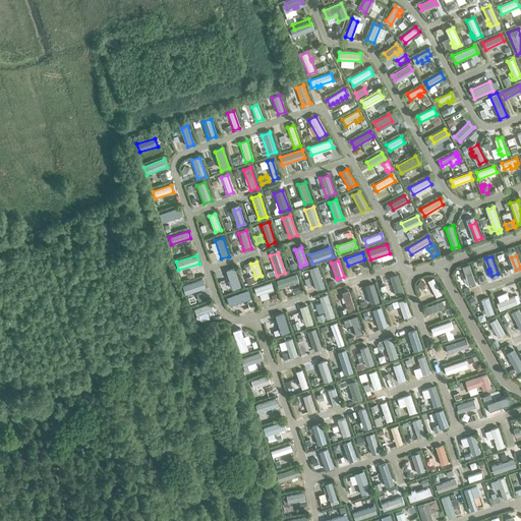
[(474,282),(469,265),(463,267),(466,274),(463,275),(466,285),(474,282)]
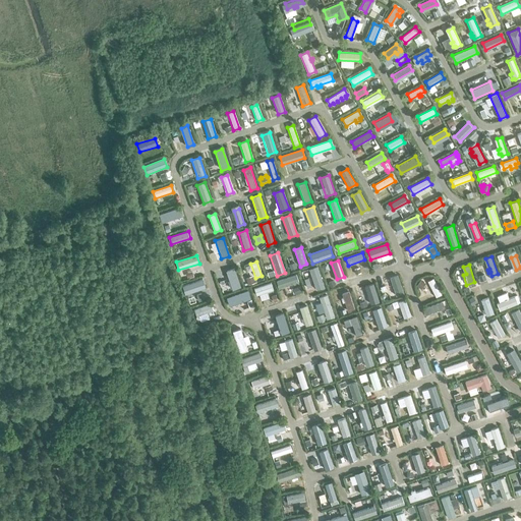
[(324,288),(316,268),(308,270),(315,291),(324,288)]
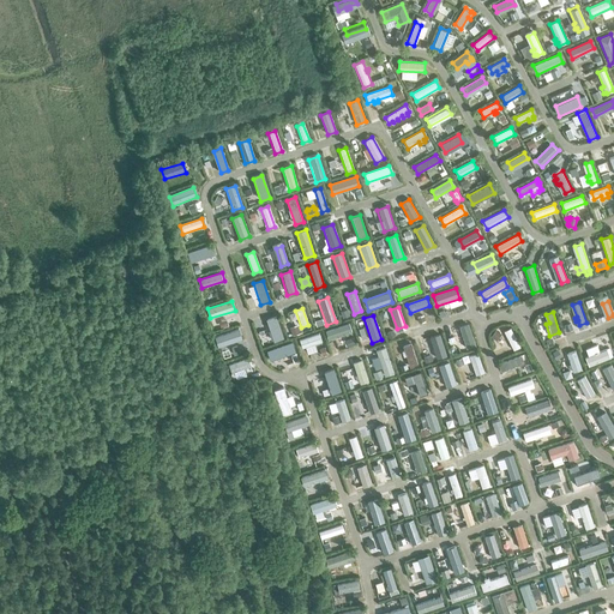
[(283,339),(276,318),(265,320),(272,343),(283,339)]
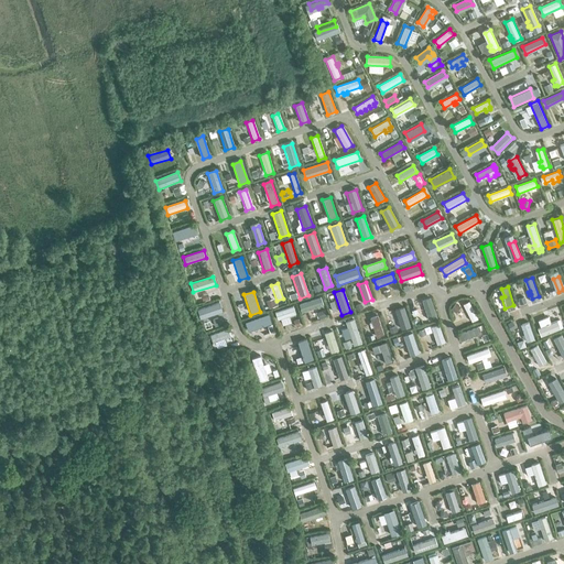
[(323,306),(320,297),(299,305),(301,314),(323,306)]
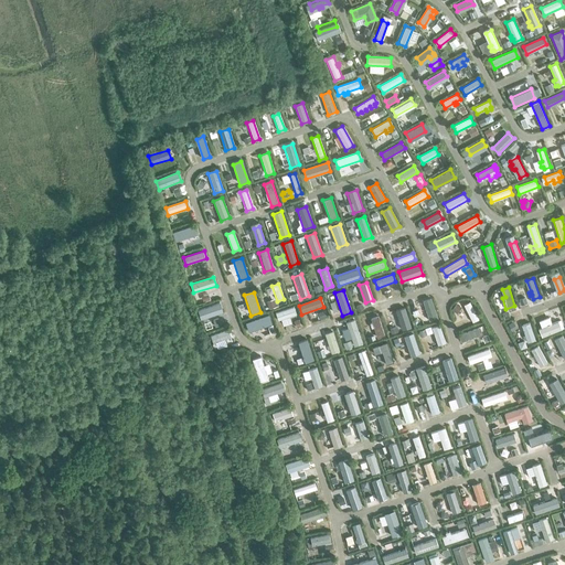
[(437,319),(430,299),(423,302),(429,322),(437,319)]
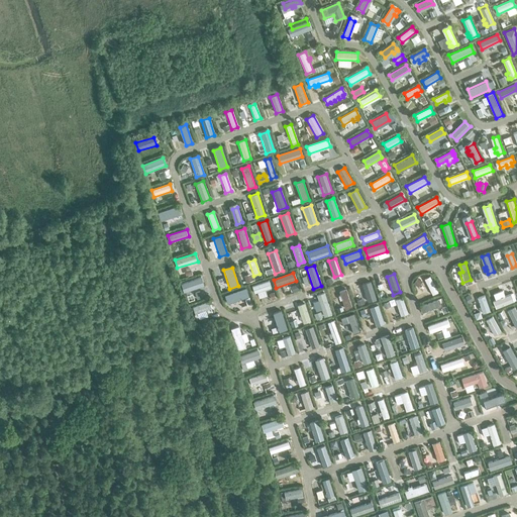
[(246,284),(254,281),(252,278),(251,278),(250,275),(244,277),(246,284)]
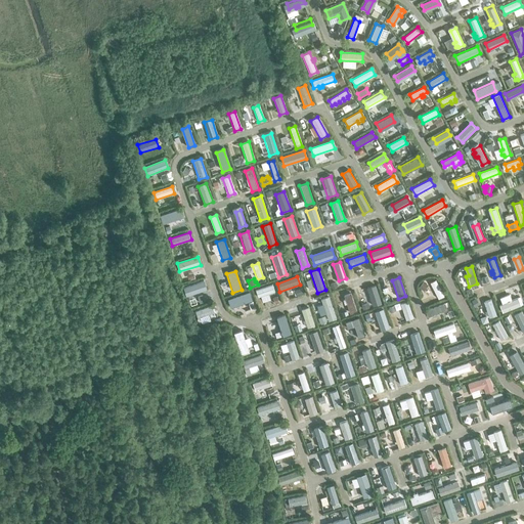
[(444,296),(436,279),(430,282),(438,299),(444,296)]
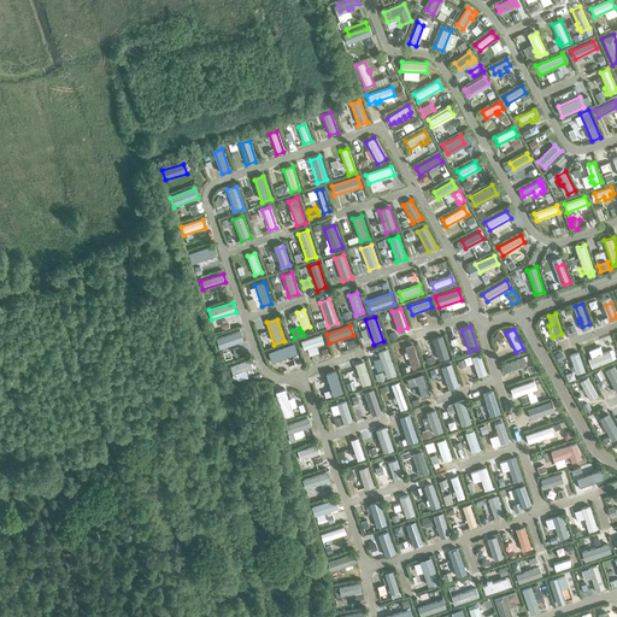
[(222,348),(244,340),(241,330),(218,339),(222,348)]
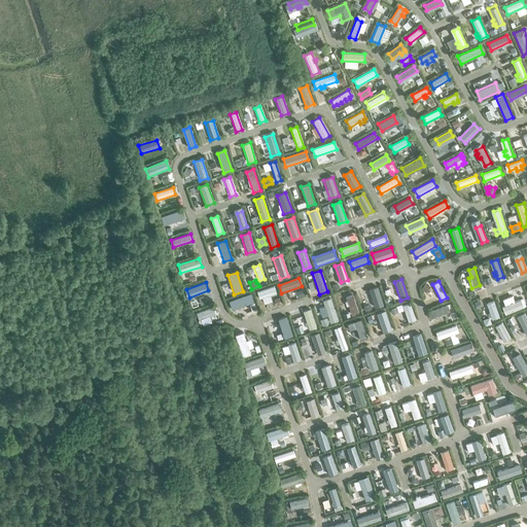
[(276,295),(273,287),(256,292),(258,301),(276,295)]
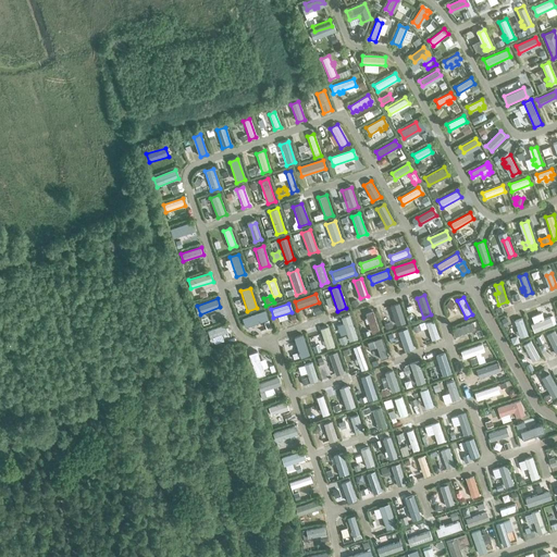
[(405,324),(398,304),(390,307),(396,326),(405,324)]
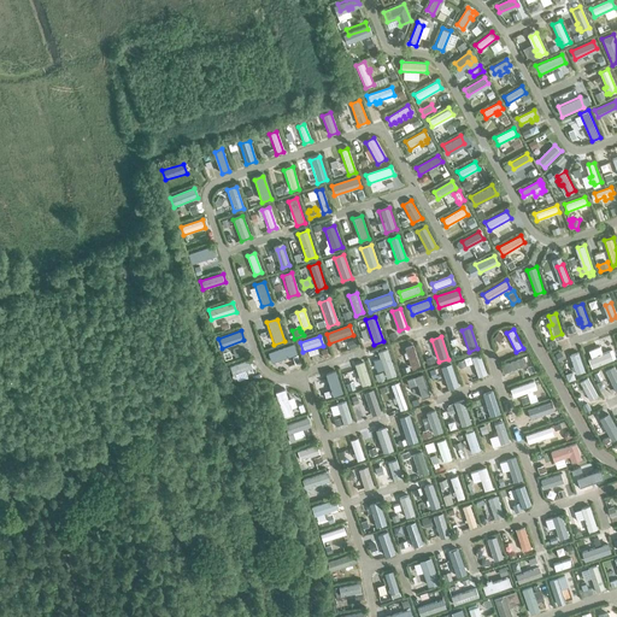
[(269,364),(297,354),(293,345),(266,353),(269,364)]
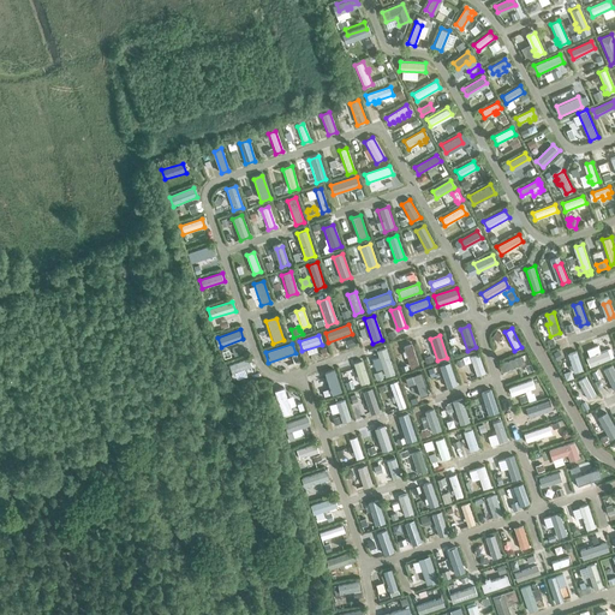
[(418,366),(412,345),(402,347),(410,369),(418,366)]
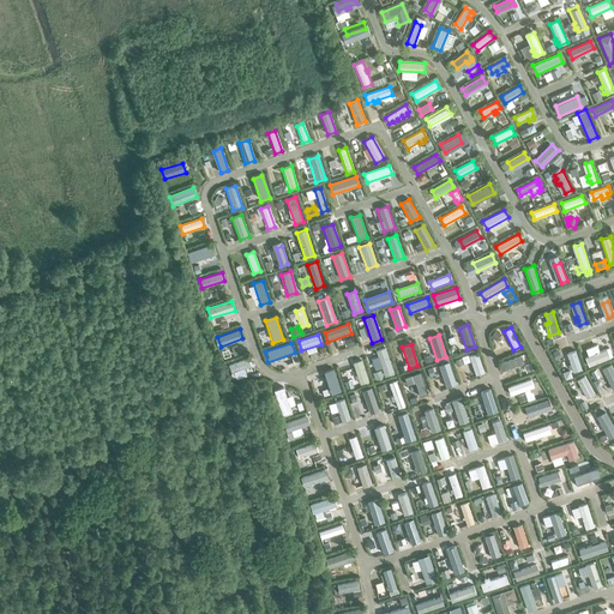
[(393,374),(385,349),(375,353),(385,377),(393,374)]
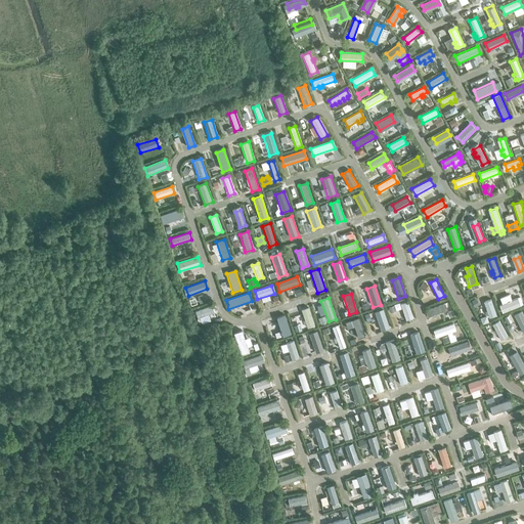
[(503,313),(521,305),(518,298),(499,305),(503,313)]
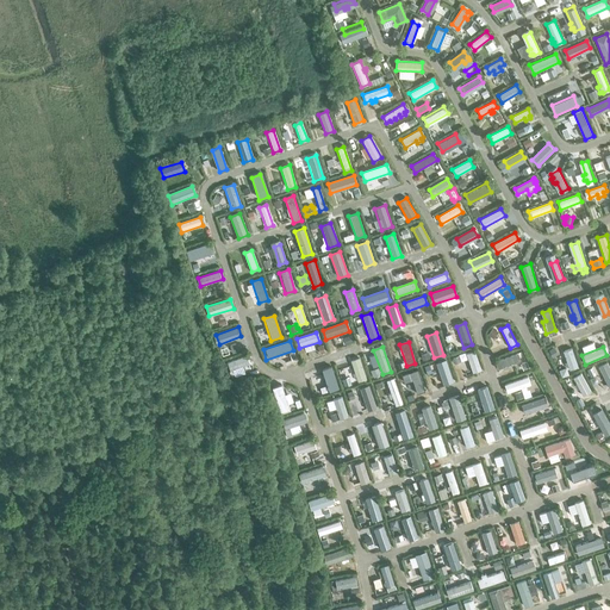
[(578,367),(572,352),(566,354),(567,358),(562,360),(564,363),(565,363),(568,371),(572,369),(571,369),(578,367)]
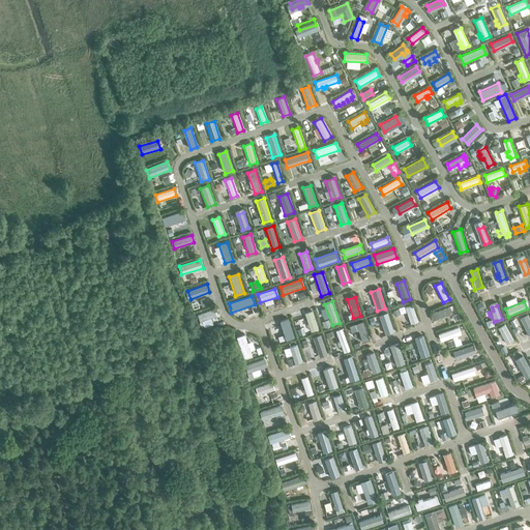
[(417,323),(412,306),(405,308),(410,325),(417,323)]
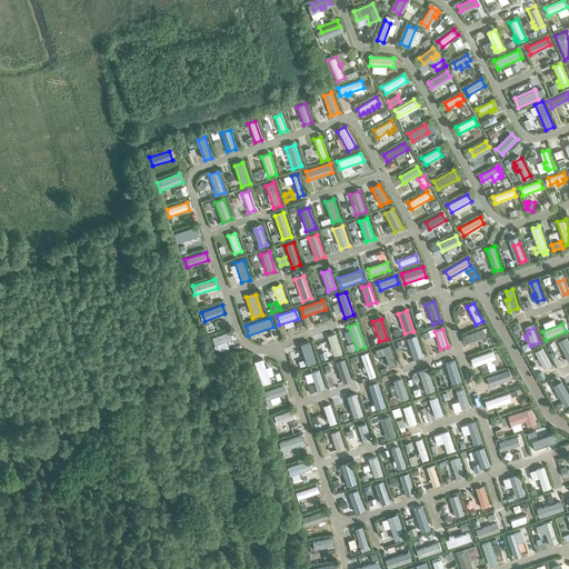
[(216,345),(233,338),(230,330),(212,337),(216,345)]
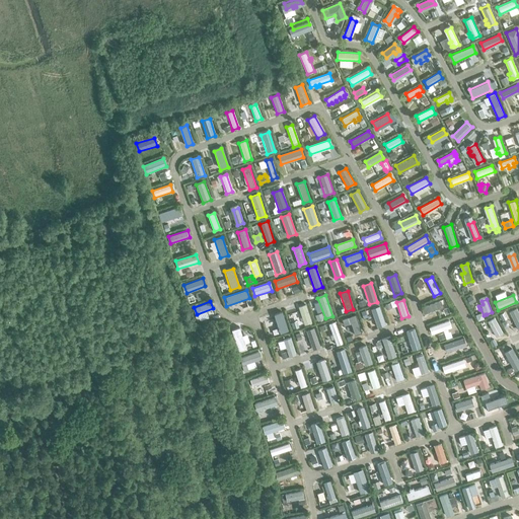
[(424,313),(438,308),(436,302),(422,307),(424,313)]
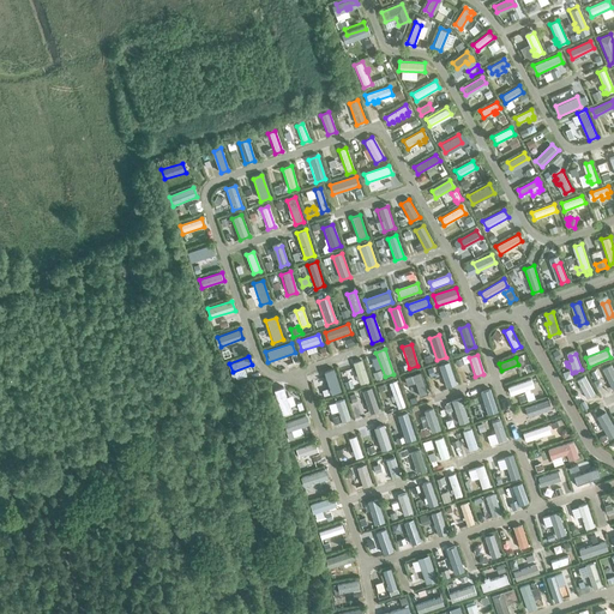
[(369,383),(361,360),(353,363),(360,385),(369,383)]
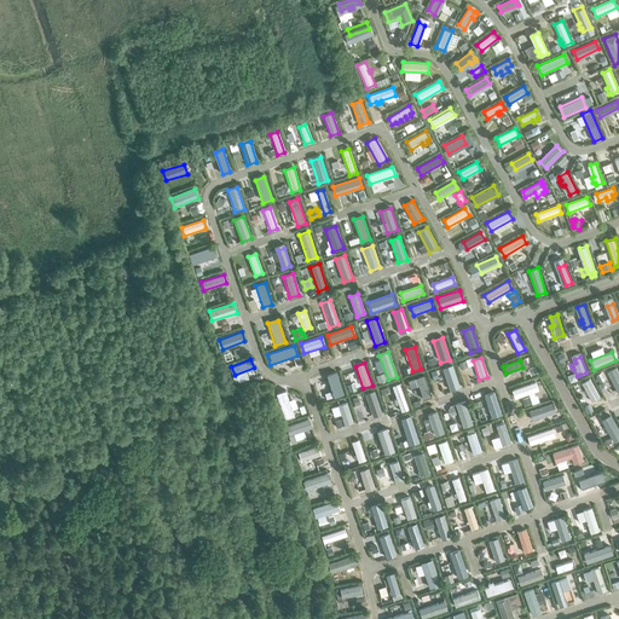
[(452,366),(441,370),(450,393),(460,389),(452,366)]
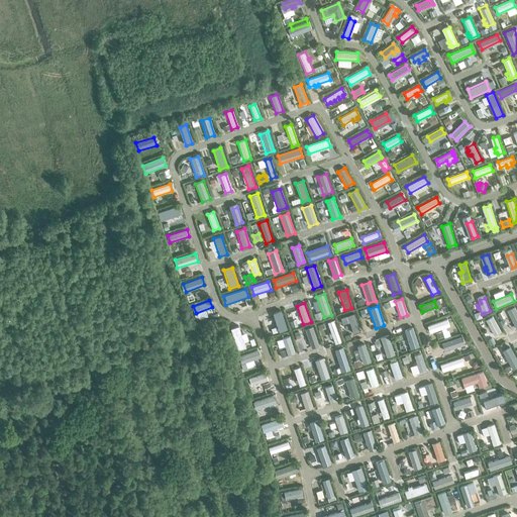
[(287,331),(281,311),(272,314),(278,334),(287,331)]
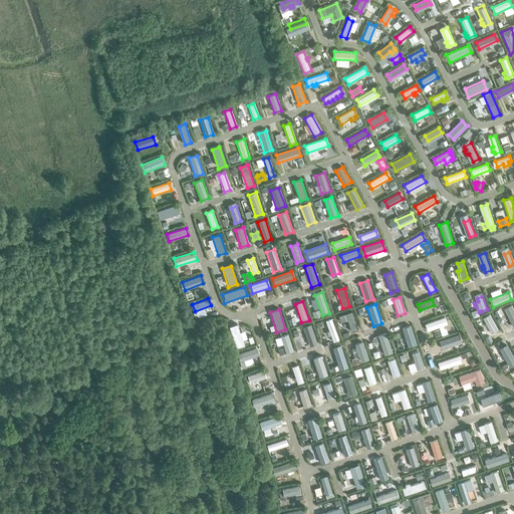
[(351,312),(344,315),(338,317),(340,323),(347,321),(350,333),(357,330),(351,312)]
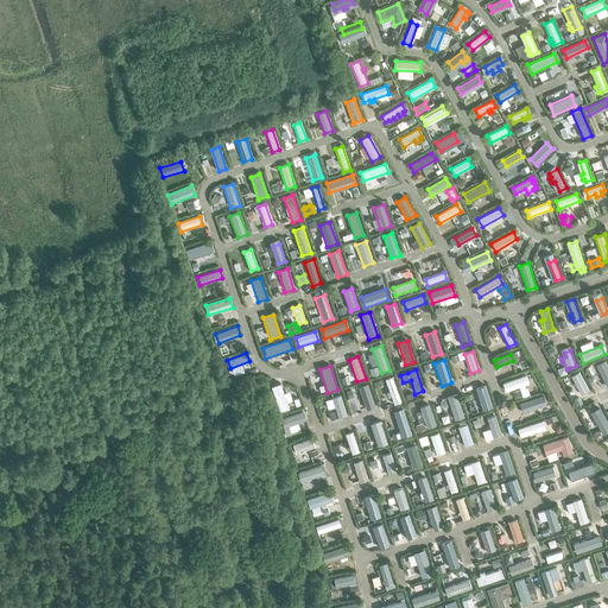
[(589,391),(580,373),(571,377),(581,394),(589,391)]
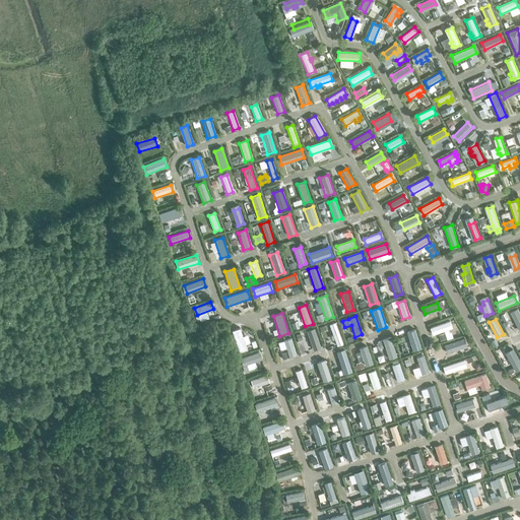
[(433,335),(453,328),(450,321),(430,328),(433,335)]
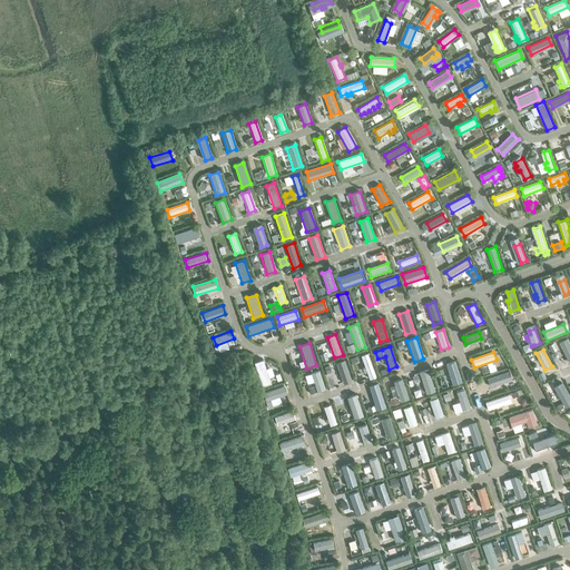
[(369,355),(361,357),(369,381),(376,379),(369,355)]
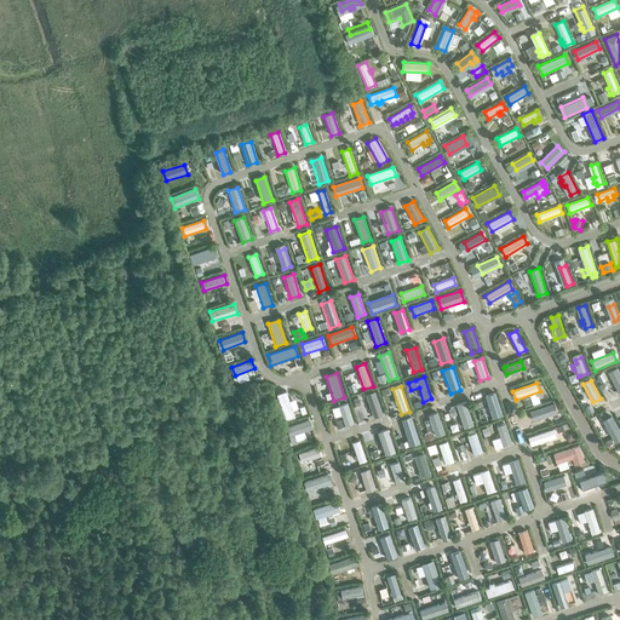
[(296,414),(287,389),(279,392),(287,418),(296,414)]
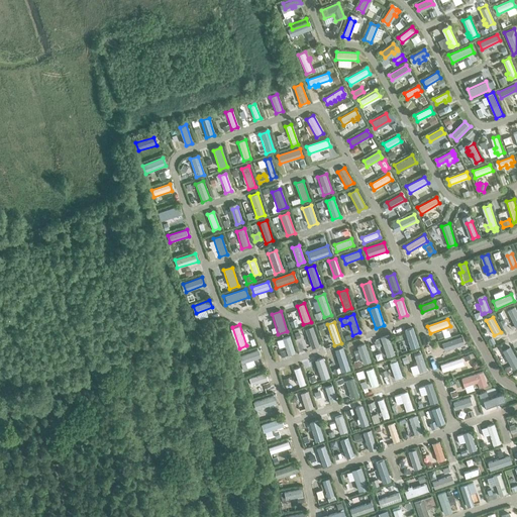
[(319,346),(312,327),(304,330),(311,349),(319,346)]
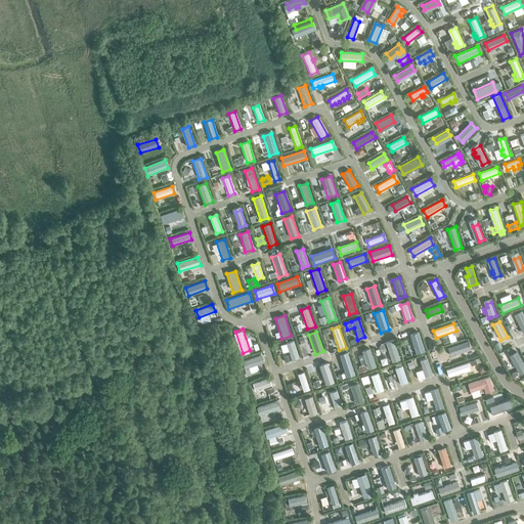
[(425,351),(419,333),(409,336),(416,354),(425,351)]
